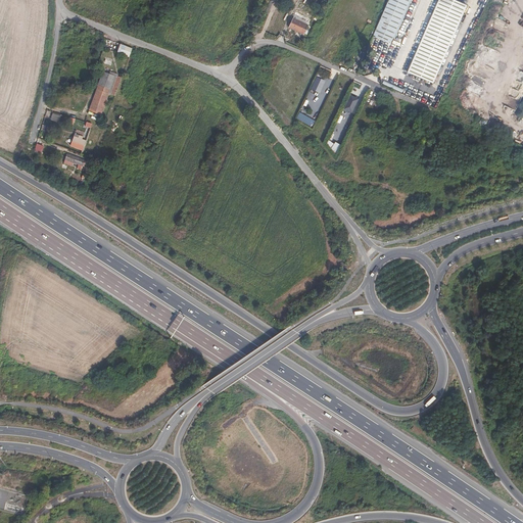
[(426,99),(468,5),(456,0),(438,0),(400,88),(426,99)]
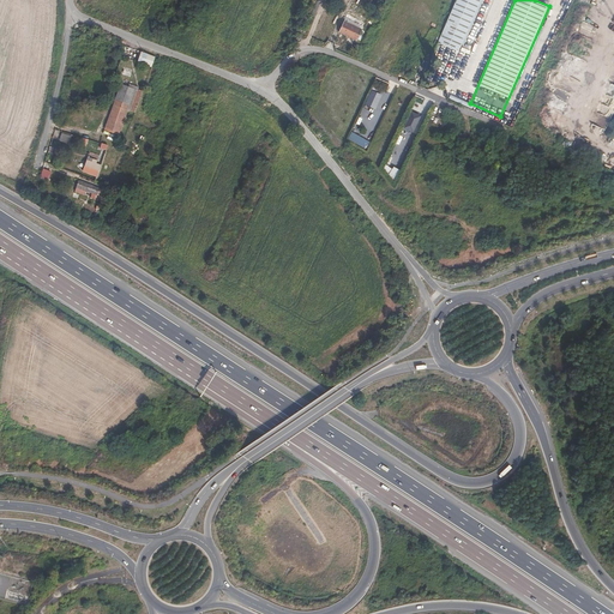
[(338,32),(356,41),(361,31),(343,23),(338,32)]
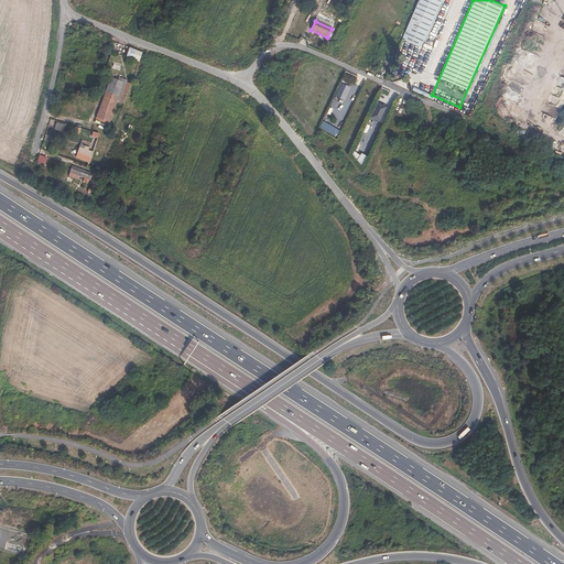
[(139,62),(142,52),(130,47),(126,57),(139,62)]
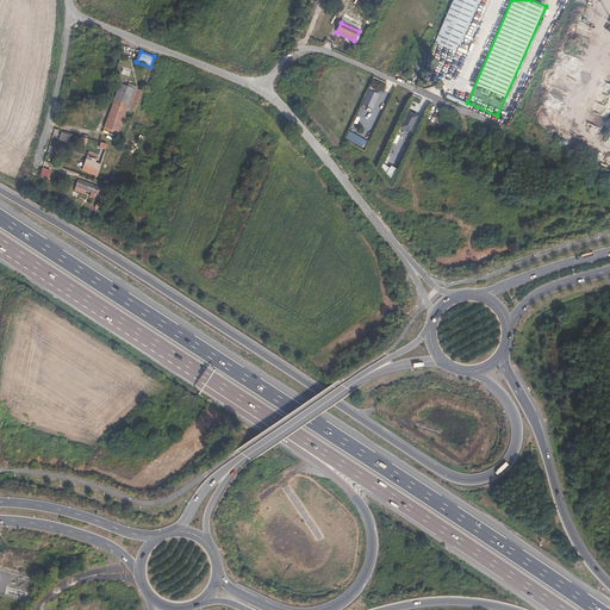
[(134,112),(142,91),(137,89),(138,88),(132,86),(131,88),(120,85),(104,129),(118,134),(126,110),(134,112)]
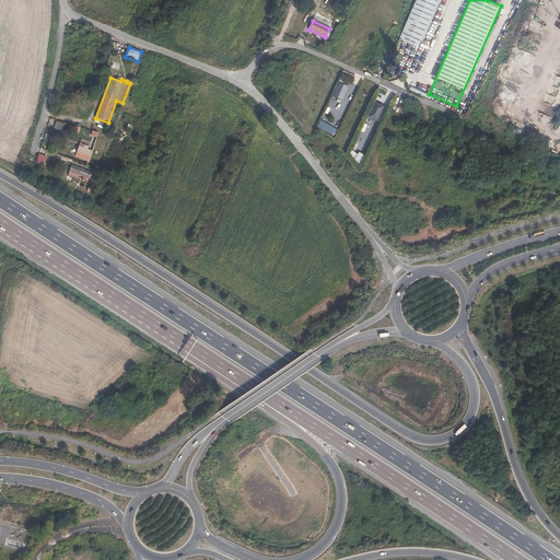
[(349,86),(339,82),(333,95),(342,100),(349,86)]
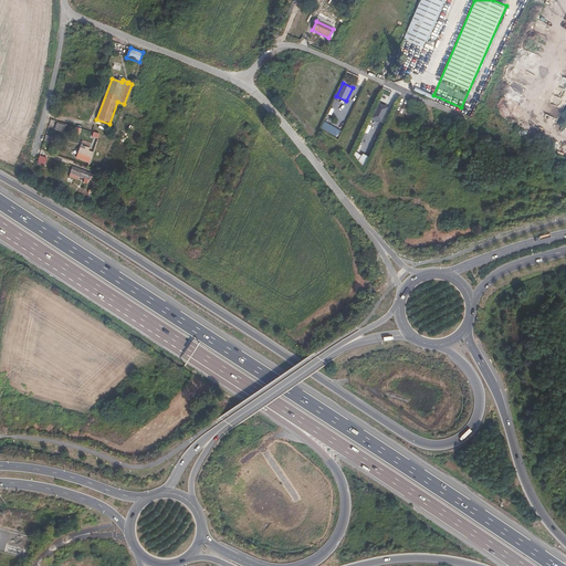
[(126,107),(136,111),(144,90),(134,86),(126,107)]
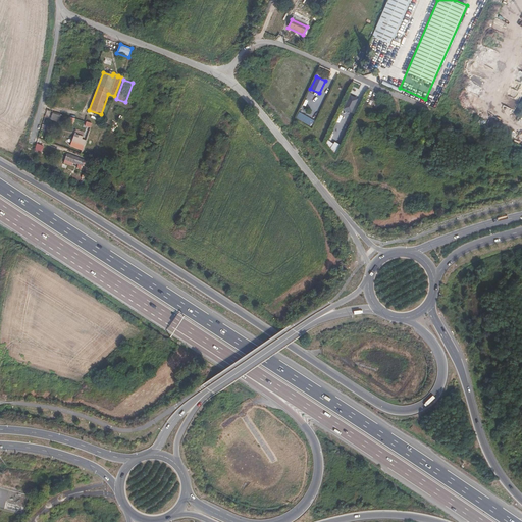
[(344,109),(352,113),(358,99),(350,95),(344,109)]
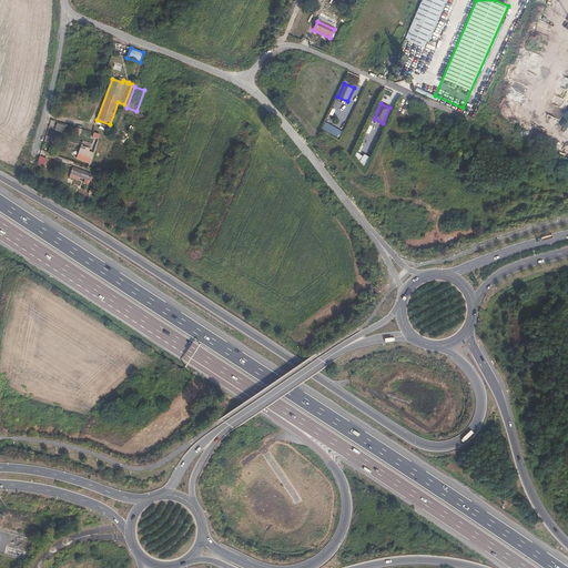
[(338,139),(343,132),(325,122),(322,129),(338,139)]
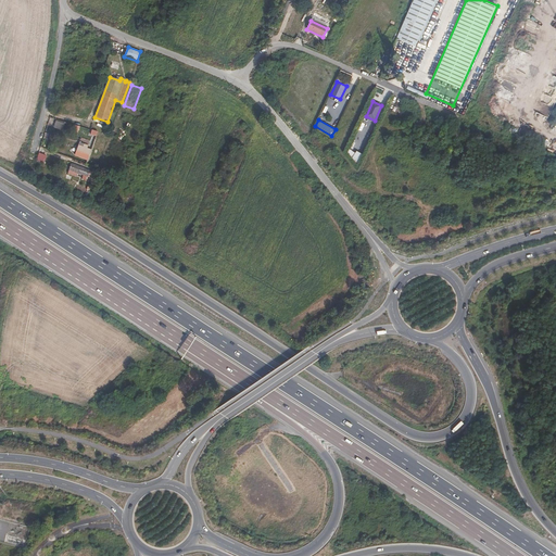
[(75,155),(87,160),(90,151),(78,146),(75,155)]
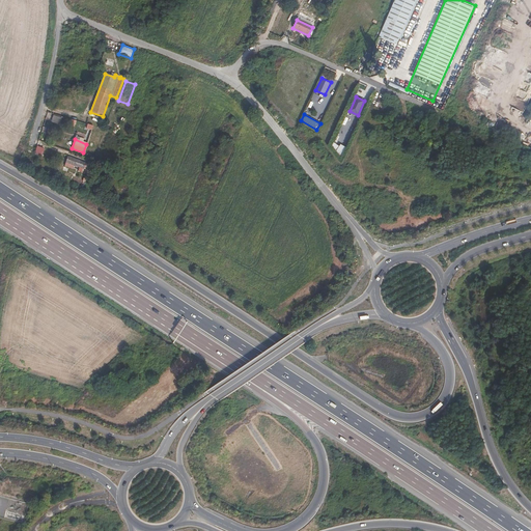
[(34,155),(43,157),(45,148),(36,146),(34,155)]
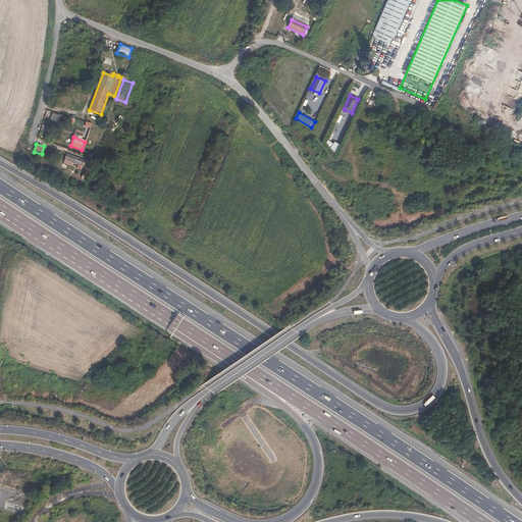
[(82,165),(84,161),(66,154),(65,159),(82,165)]
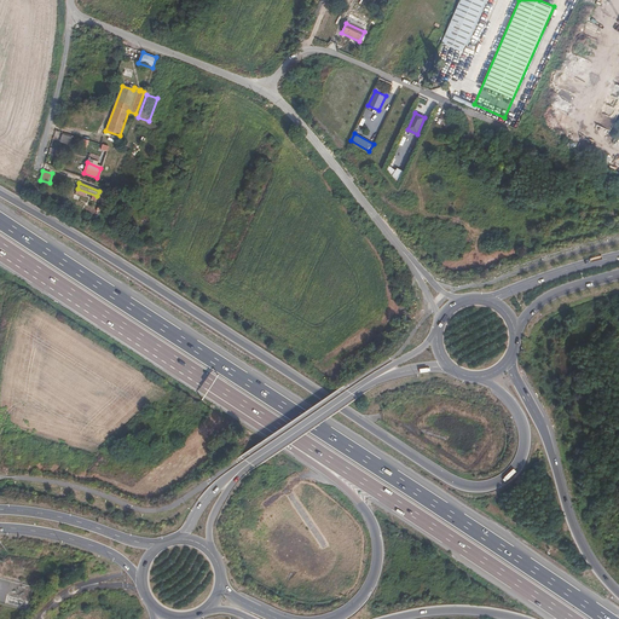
[(69,209),(84,214),(86,206),(73,200),(69,209)]
